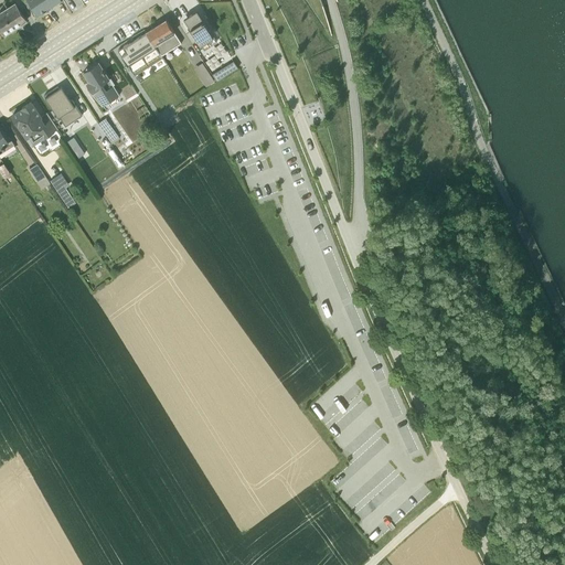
[(39,12),(56,0),(23,0),(28,7),(32,4),(39,12)]
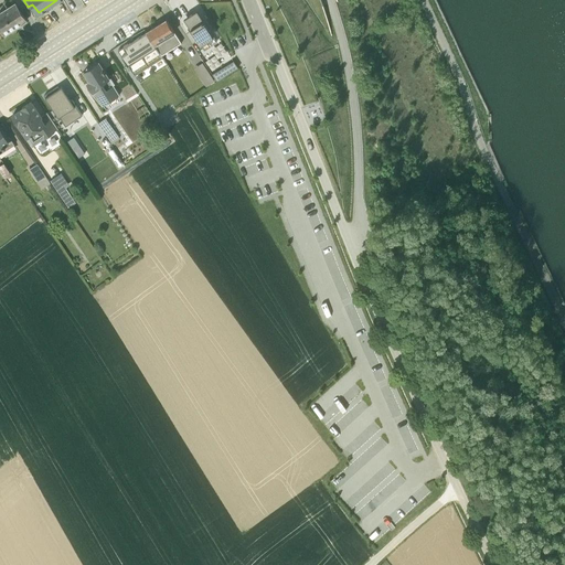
[(0,10),(0,28),(4,34),(27,20),(14,2),(7,7),(0,10)]
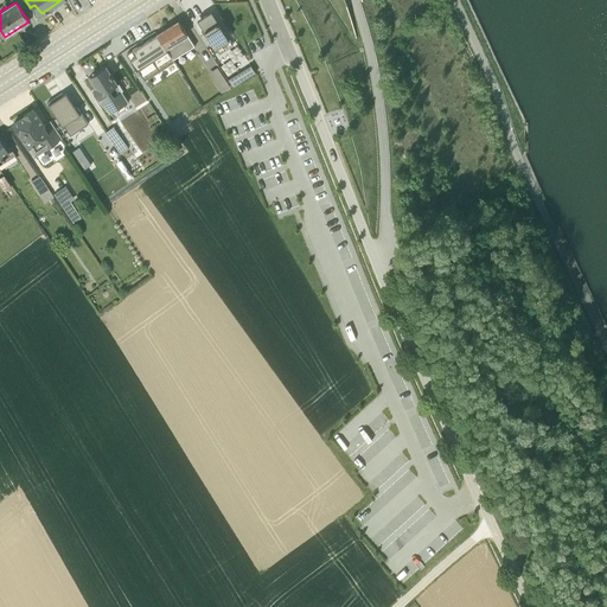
[(212,42),(218,52),(234,43),(222,26),(213,12),(199,20),(205,30),(199,33),(206,45),(212,42)]
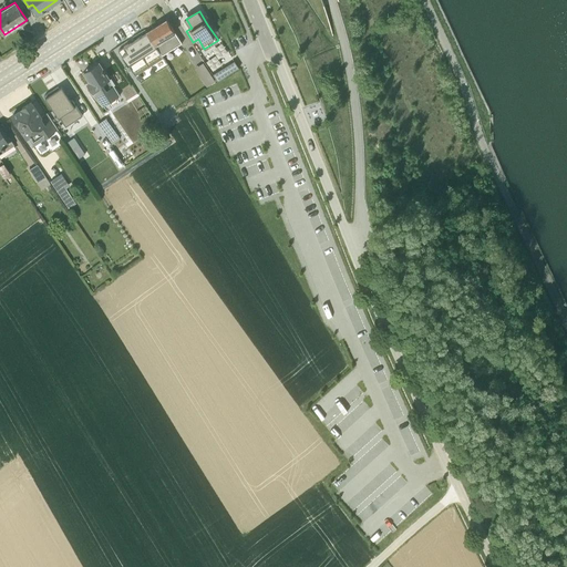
[(167,18),(147,30),(162,54),(182,41),(167,18)]
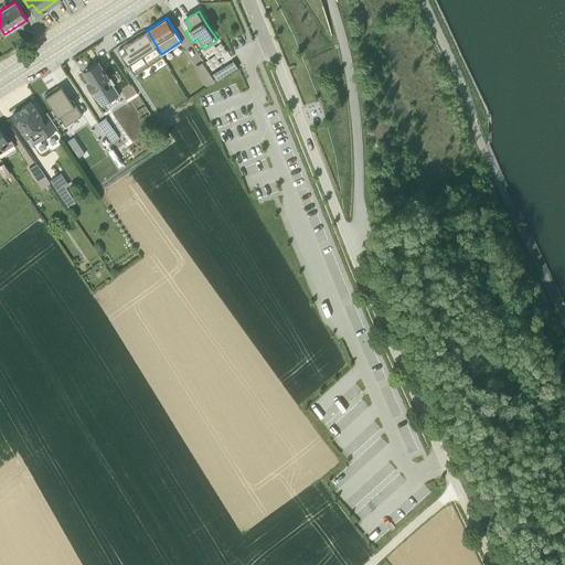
[(161,54),(147,30),(118,49),(134,74),(162,56),(161,54)]
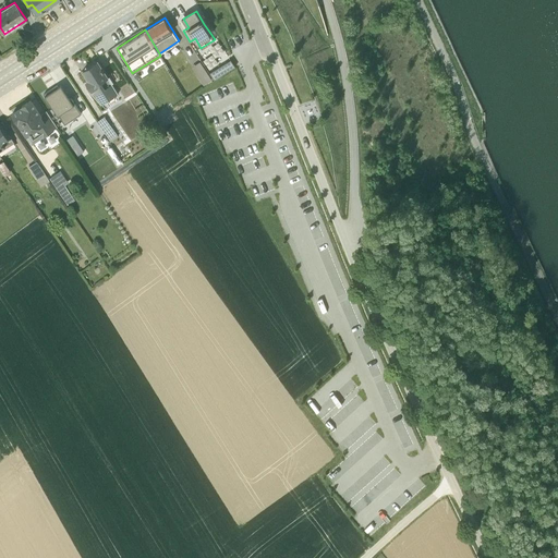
[(199,56),(192,43),(184,48),(191,61),(199,56)]
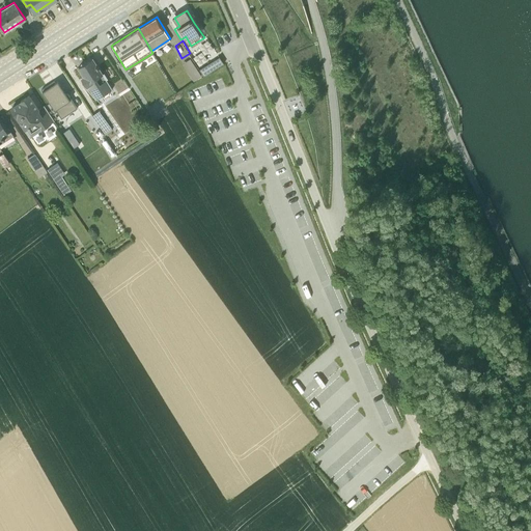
[(224,62),(219,55),(199,68),(203,75),(224,62)]
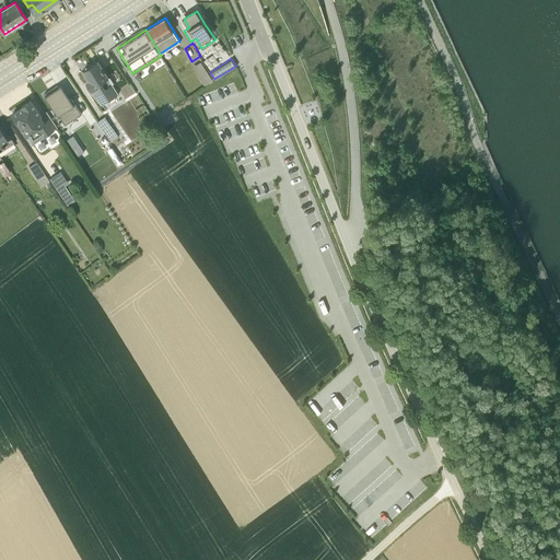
[(88,88),(102,104),(118,93),(112,83),(114,81),(111,74),(108,76),(97,60),(83,69),(89,78),(85,80),(89,86),(88,88)]
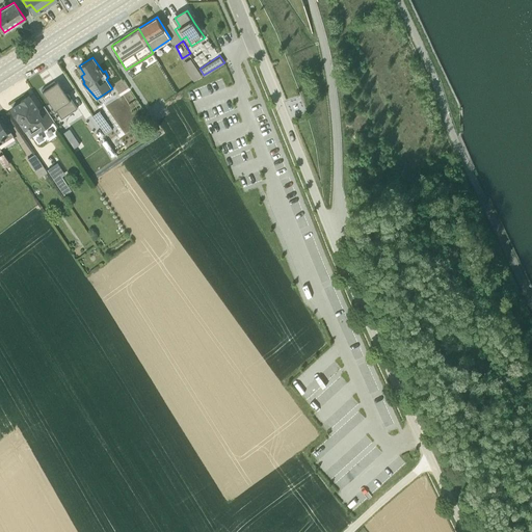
[(194,80),(202,75),(190,57),(182,62),(194,80)]
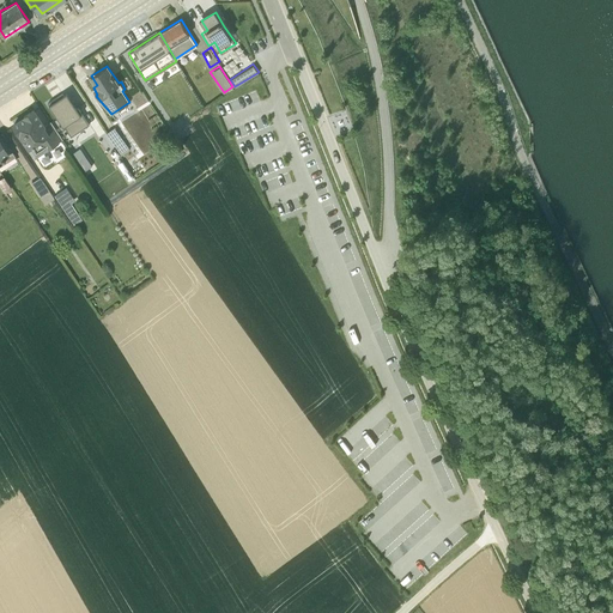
[(62,92),(48,102),(65,128),(66,127),(72,135),(89,125),(78,107),(77,108),(73,102),(70,103),(62,92)]
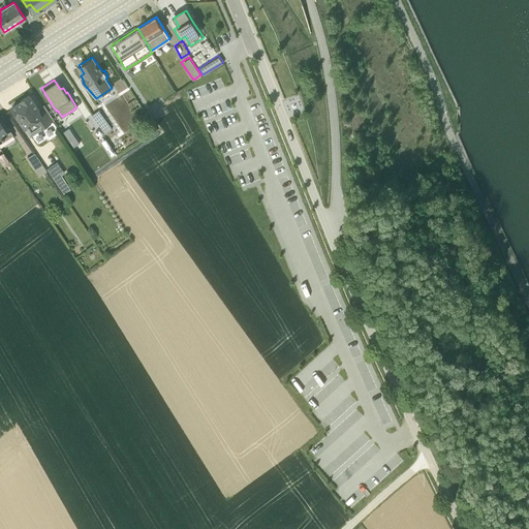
[(10,106),(31,136),(54,120),(43,104),(39,106),(30,93),(10,106)]
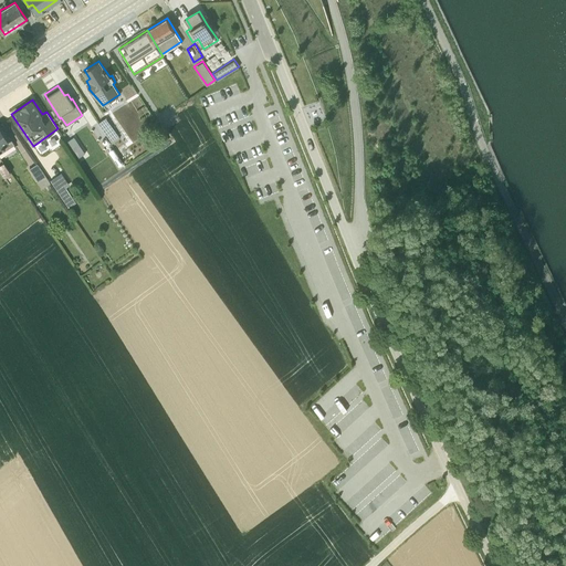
[(105,116),(98,122),(113,142),(119,136),(105,116)]
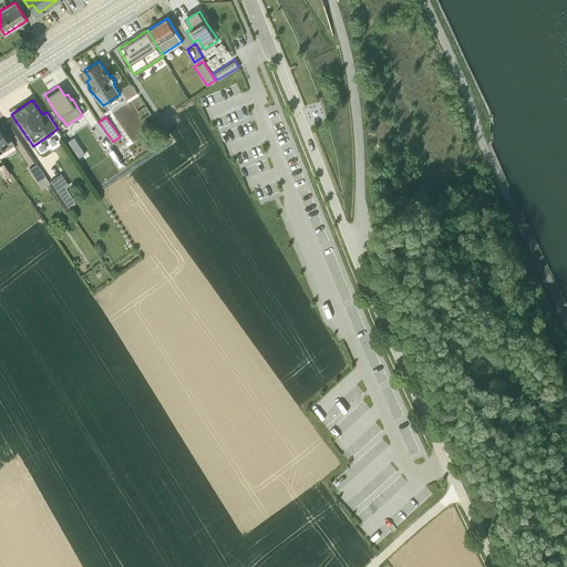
[(2,122),(0,123),(0,152),(13,143),(8,133),(8,132),(2,122)]
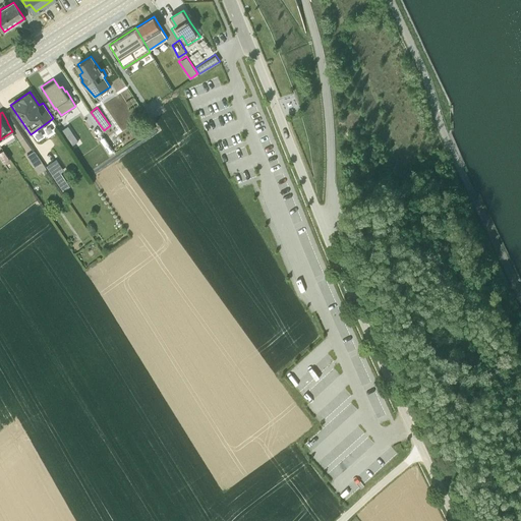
[(122,141),(115,132),(107,137),(114,148),(122,141)]
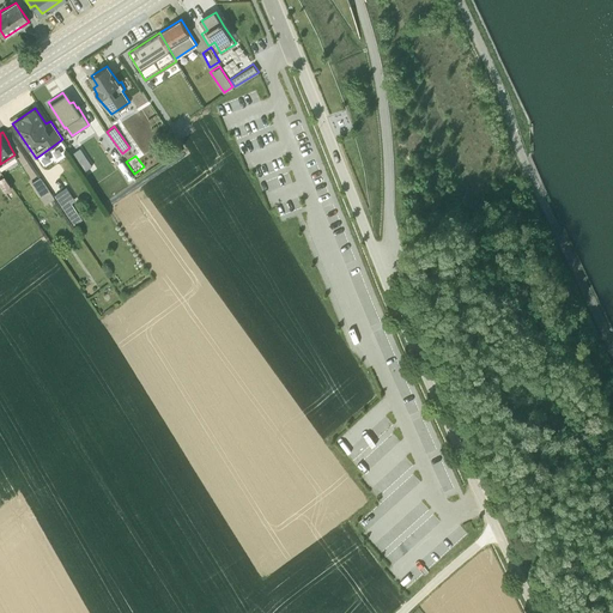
[(11,186),(4,175),(0,177),(0,182),(5,190),(11,186)]
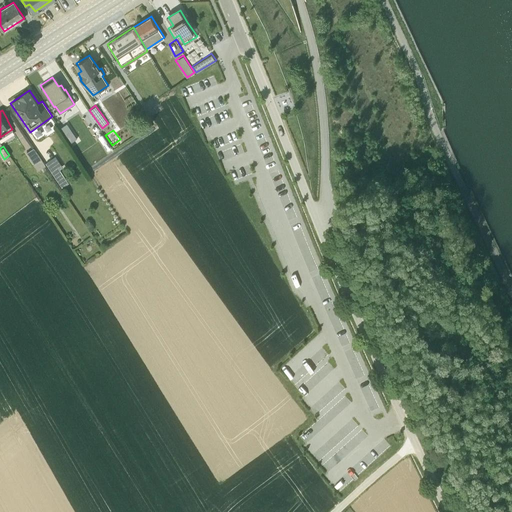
[(38,169),(46,164),(33,147),(27,151),(34,162),(33,163),(38,169)]
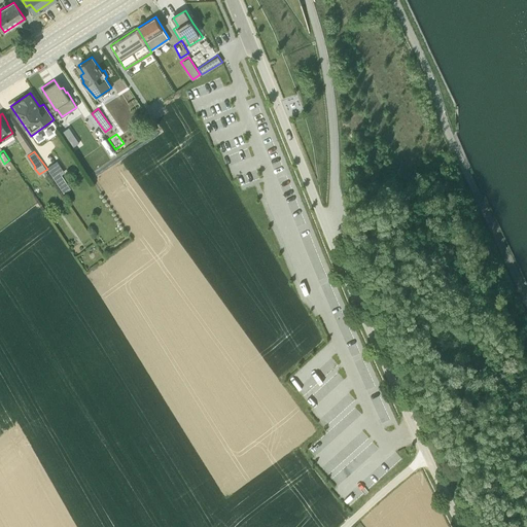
[(98,163),(94,156),(85,163),(92,171),(97,168),(95,165),(98,163)]
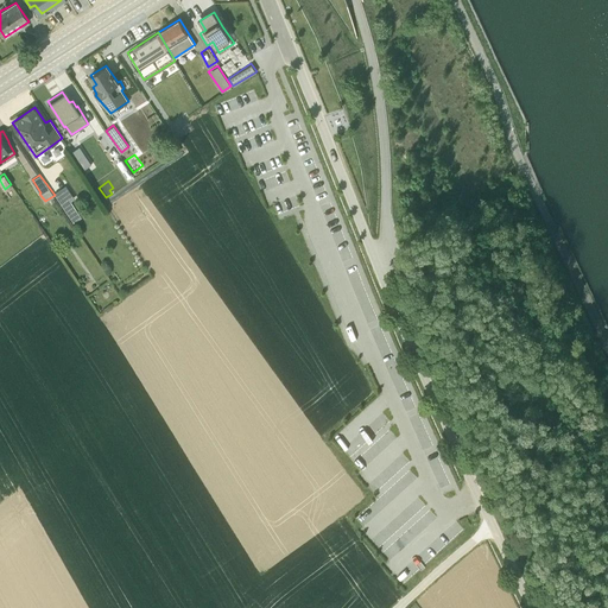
[(74,221),(82,216),(71,201),(75,197),(65,184),(55,192),(74,221)]
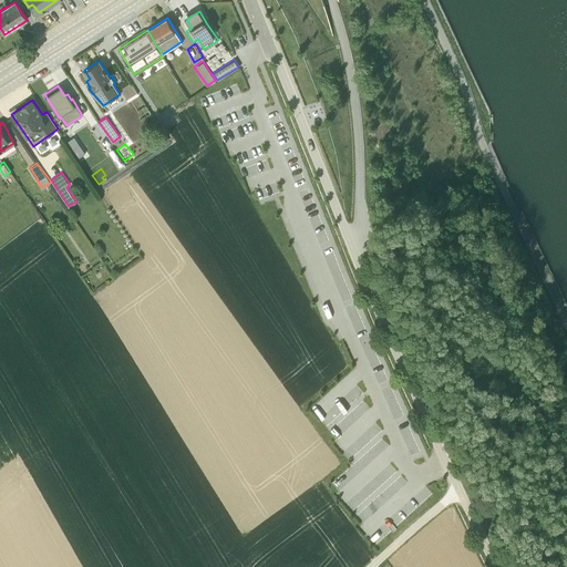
[(392,478),(397,475),(401,481),(409,474),(392,456),(381,466),(392,478)]
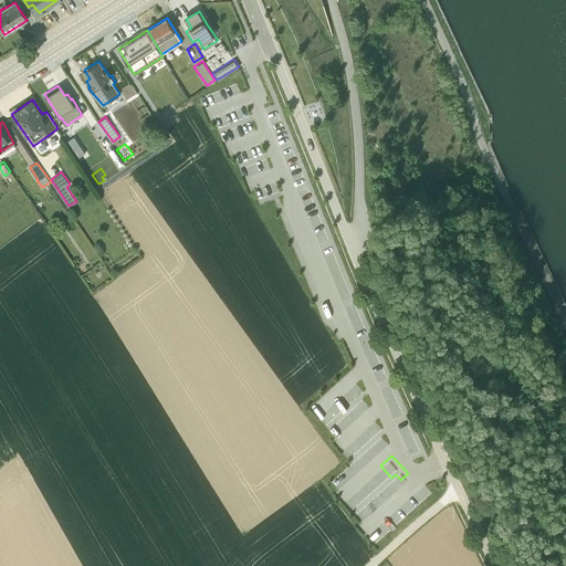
[(346,493),(363,516),(373,510),(356,485),(346,493)]
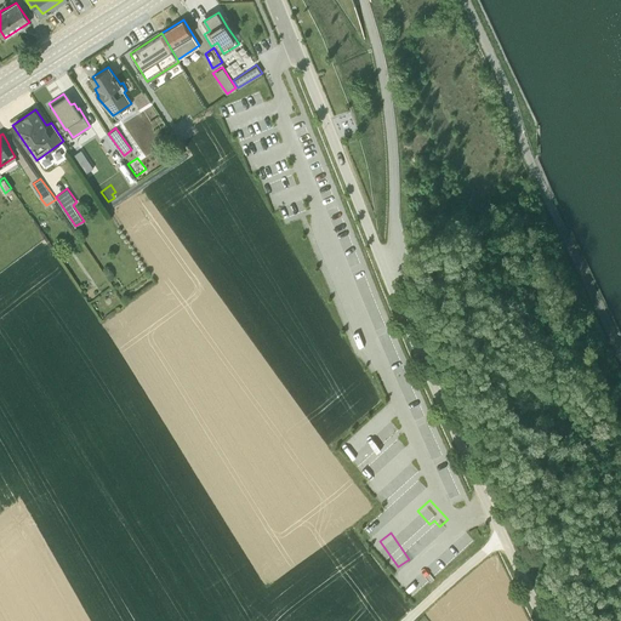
[(427,562),(405,582),(412,590),(432,571),(427,568),(429,565),(427,562)]
